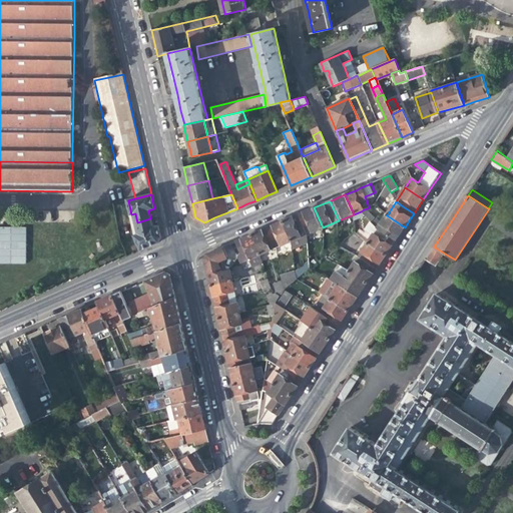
[(307,234),(323,227),(314,207),(307,211),(298,214),(307,234)]
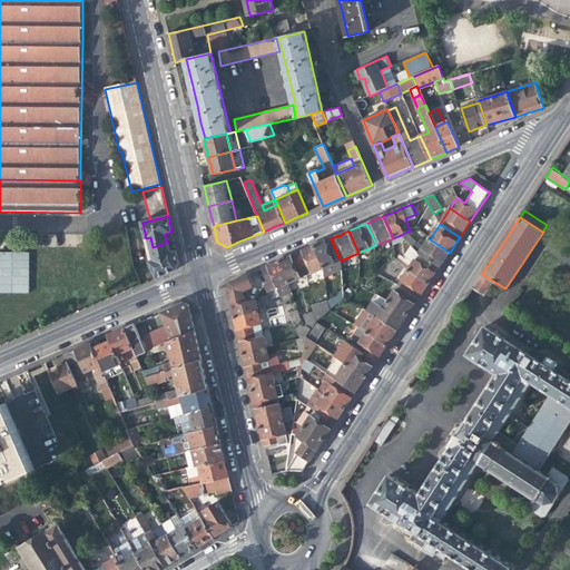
[(412,247),(414,249),(419,245),(409,232),(404,233),(401,235),(406,239),(412,246),(412,247)]
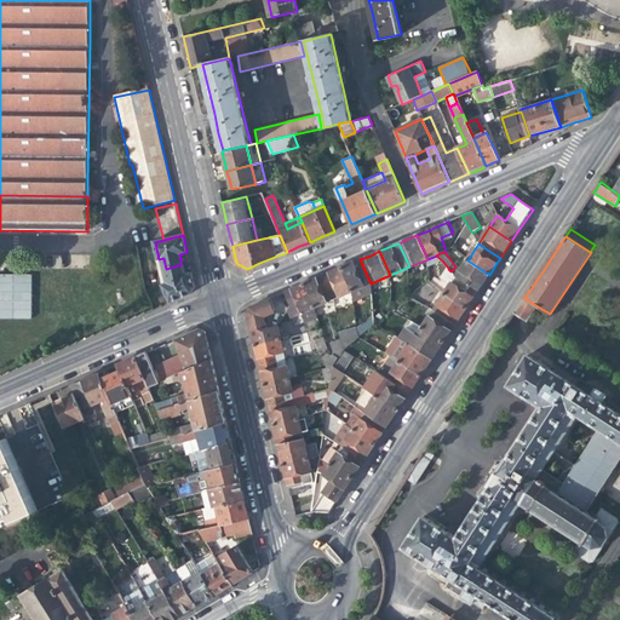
[(429,267),(442,260),(436,256),(428,259),(429,267)]
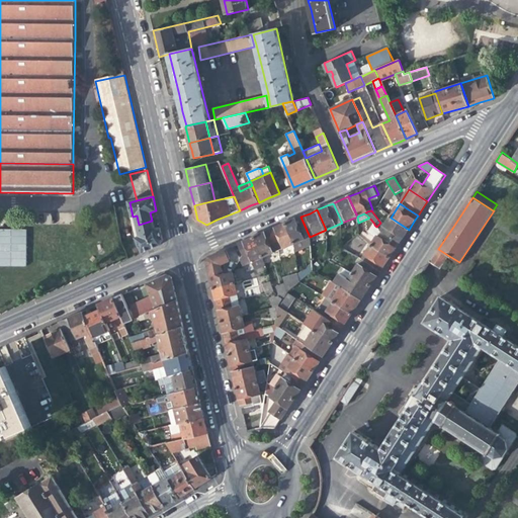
[(294,243),(310,237),(300,217),(294,220),(285,224),(294,243)]
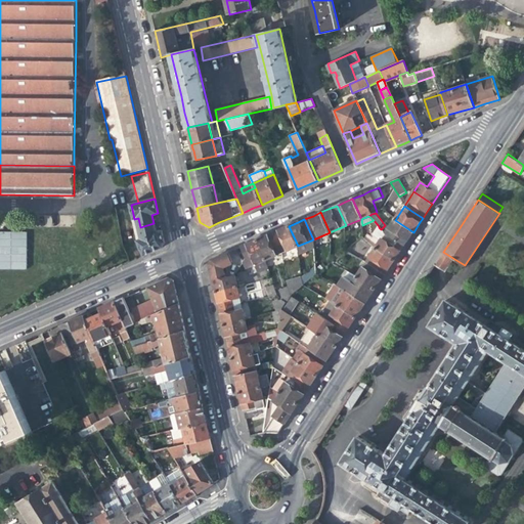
[(392,239),(403,247),(409,237),(413,232),(395,220),(390,228),(386,224),(385,225),(381,229),(385,234),(392,239)]
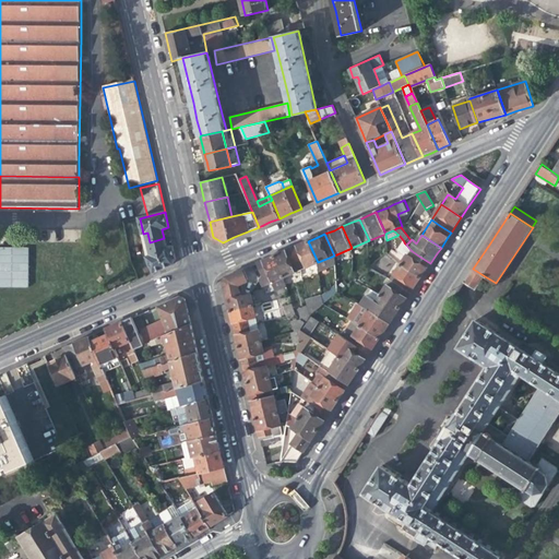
[(166,248),(164,238),(150,242),(152,252),(147,253),(152,273),(173,264),(176,259),(173,247),(166,248)]
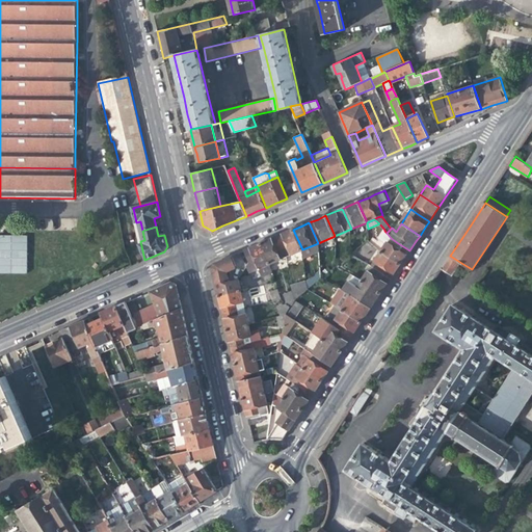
[(286,257),(302,249),(293,230),(286,233),(277,237),(286,257)]
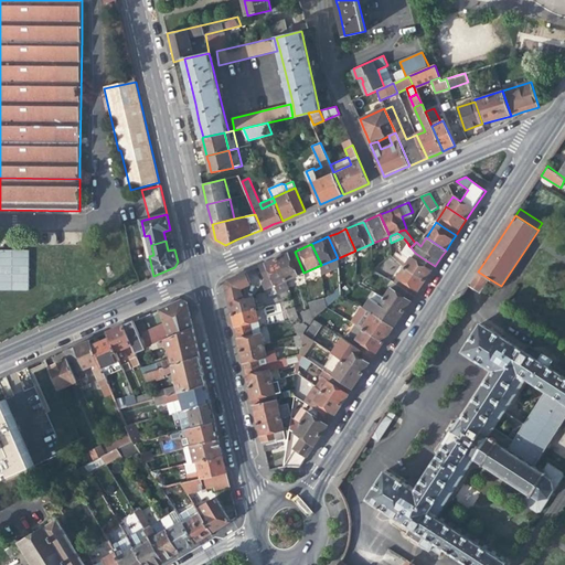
[(411,260),(405,268),(425,281),(429,274),(435,266),(423,258),(415,253),(411,247),(408,245),(402,255),(411,260)]
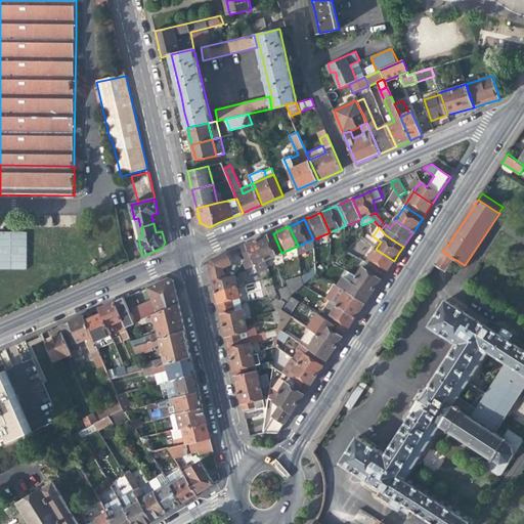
[(0,268),(27,269),(27,231),(0,230),(0,268)]
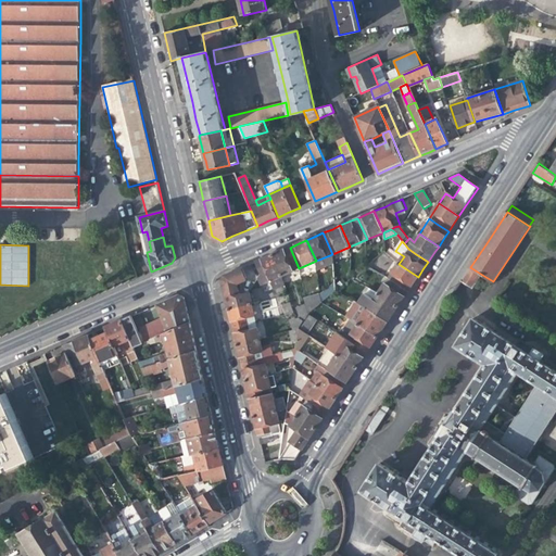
[(281,276),(299,268),(290,248),(280,251),(273,254),(281,276)]
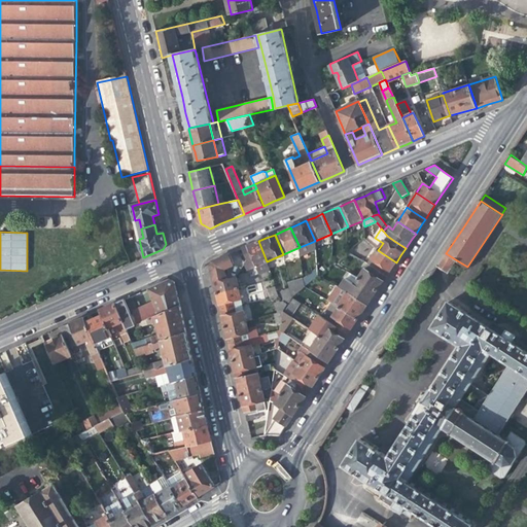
[(248,270),(267,261),(258,241),(250,244),(242,248),(248,259),(246,262),(248,270)]
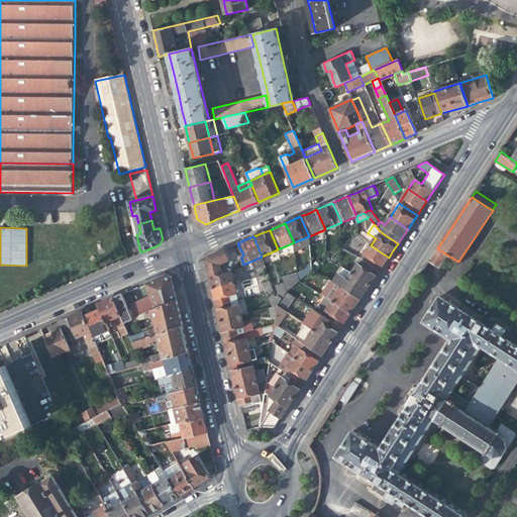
[(369,265),(379,272),(385,263),(389,257),(371,245),(362,260),(369,265)]
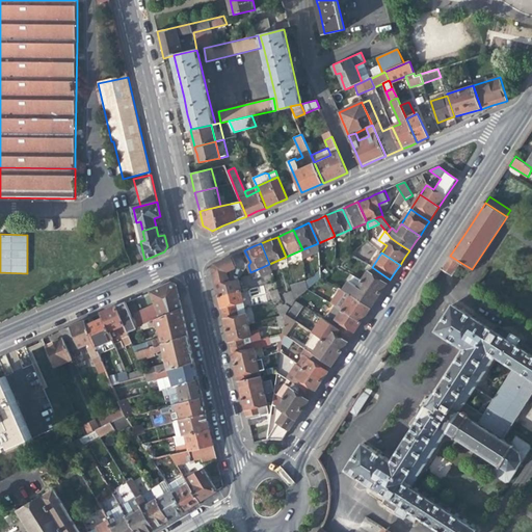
[(233,256),(224,259),(228,270),(236,268),(233,256)]
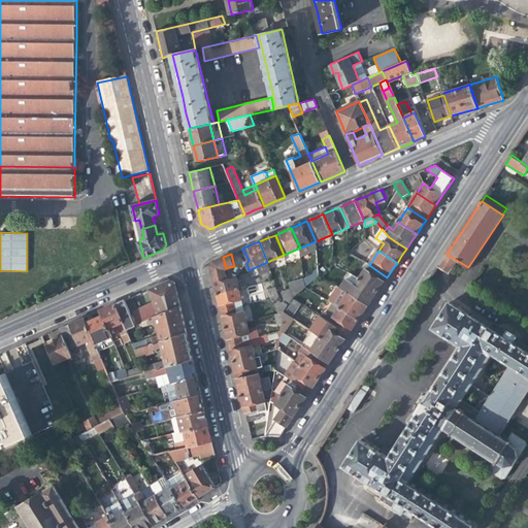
[(458,261),(447,254),(439,265),(451,271),(458,261)]
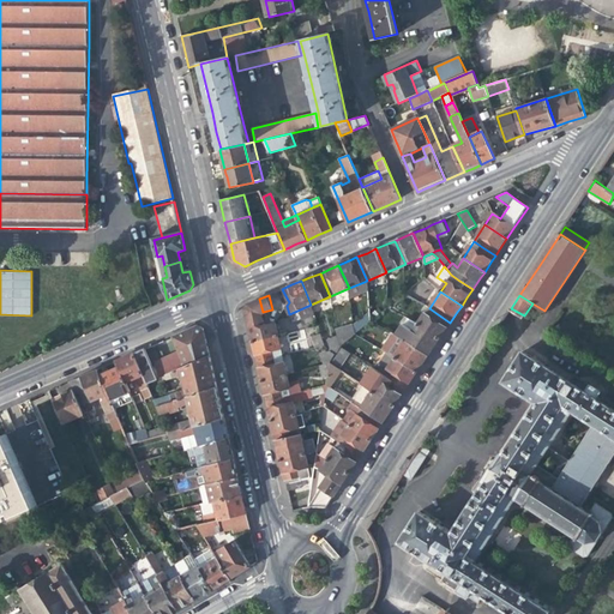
[(245,309),(247,315),(248,325),(253,342),(278,335),(275,323),(265,324),(263,312),(259,299),(248,304),(245,309)]
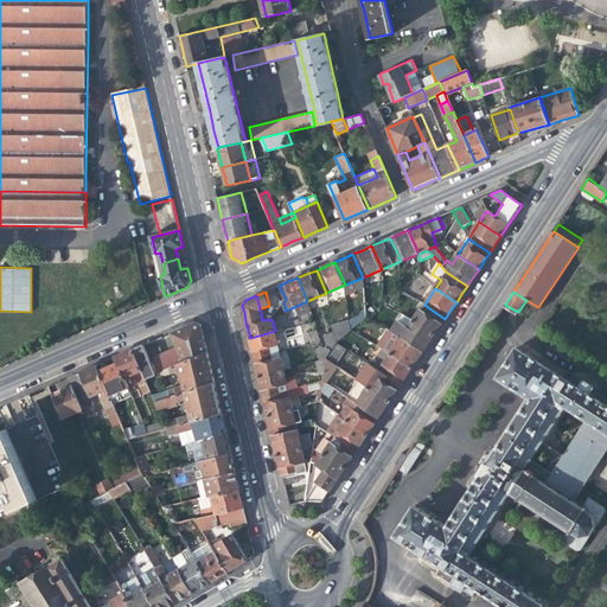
[(425,305),(413,323),(434,336),(441,325),(445,319),(433,311),(425,305)]
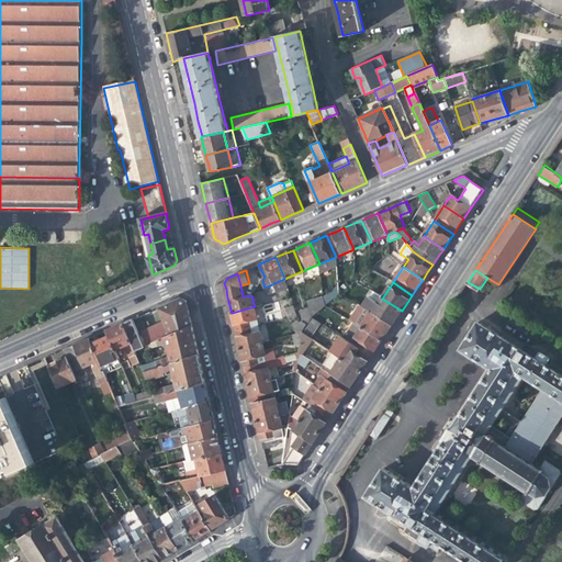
[(339,288),(324,300),(324,305),(333,299),(340,294),(339,288)]
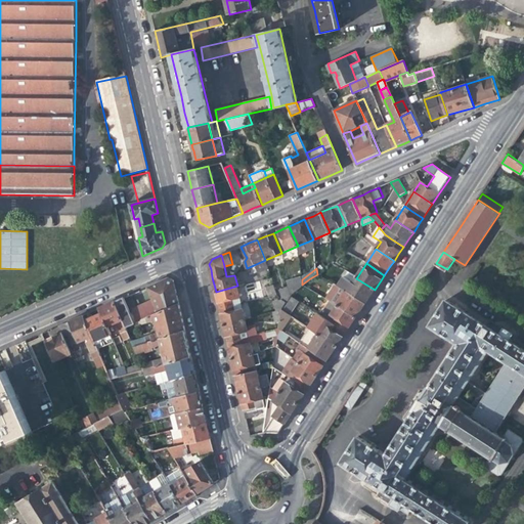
[(243,273),(234,275),(237,286),(246,285),(243,273)]
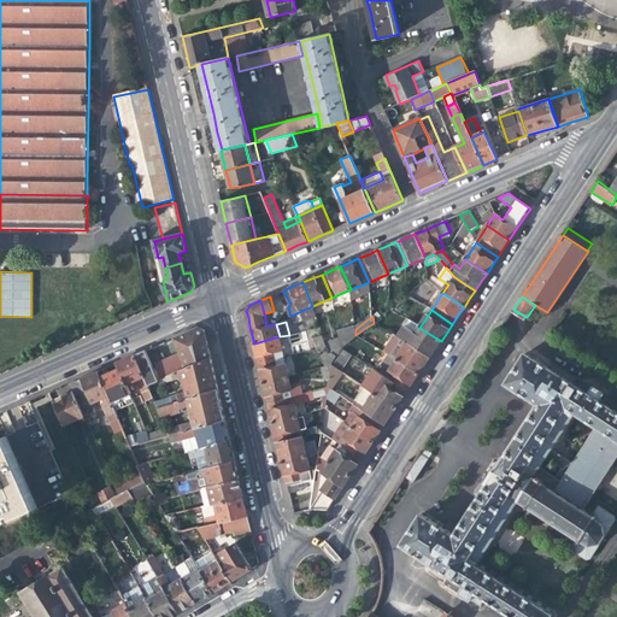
[(160,377),(168,375),(211,358),(205,330),(200,328),(175,338),(181,353),(154,364),(160,377)]
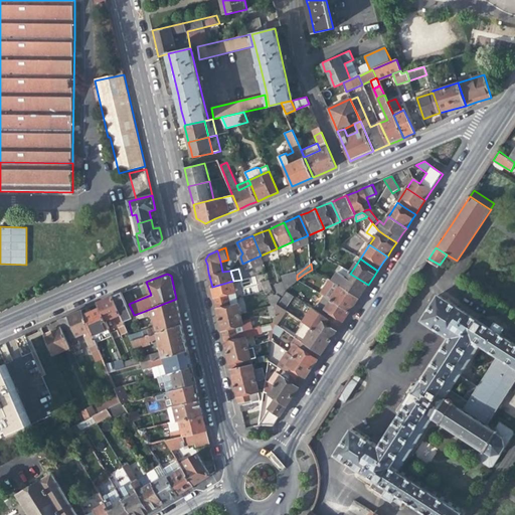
[(335,284),(341,287),(348,292),(359,299),(364,291),(368,285),(350,274),(345,282),(339,278),(335,284)]
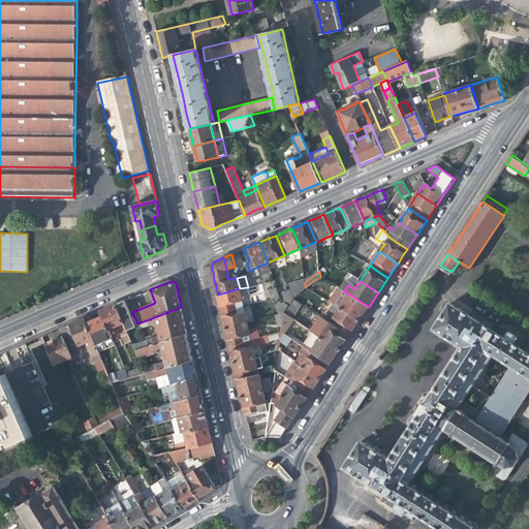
[(291,285),(292,292),(293,299),(305,287),(305,282),(291,285)]
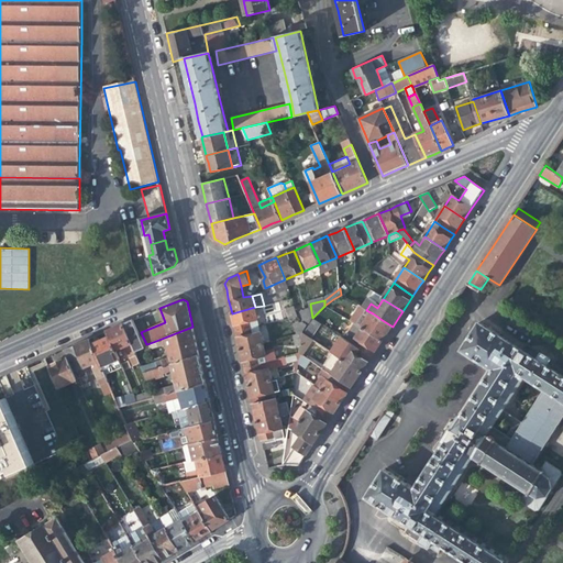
[(355,304),(345,318),(356,326),(363,329),(382,342),(387,334),(393,327),(381,319),(373,313),(366,310),(355,304)]
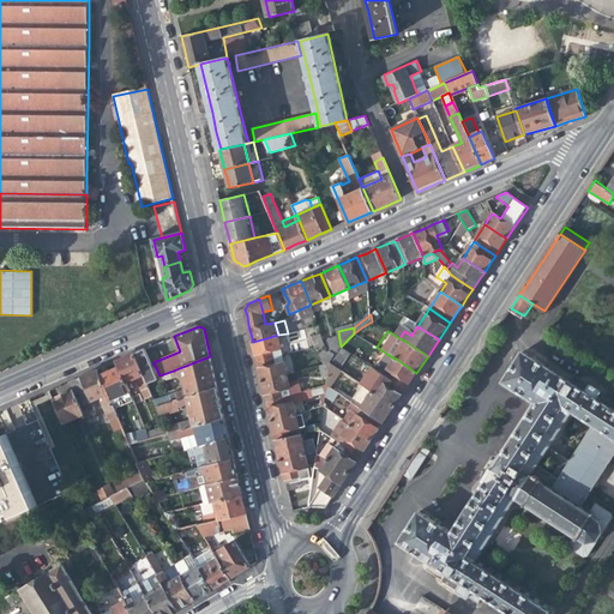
[(282,349),(278,335),(253,342),(254,349),(257,361),(274,357),(271,351),(282,349)]
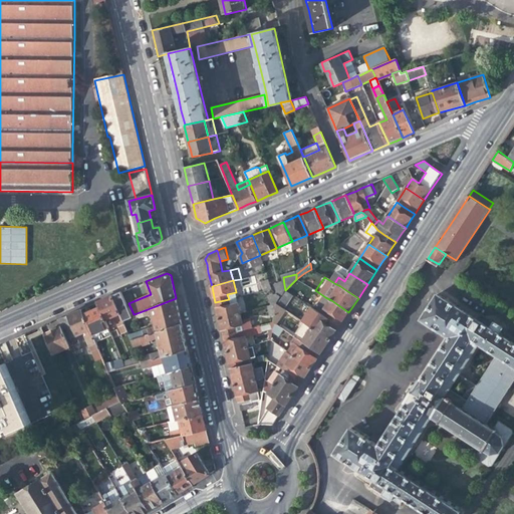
[(263,291),(271,289),(269,281),(261,283),(263,291)]
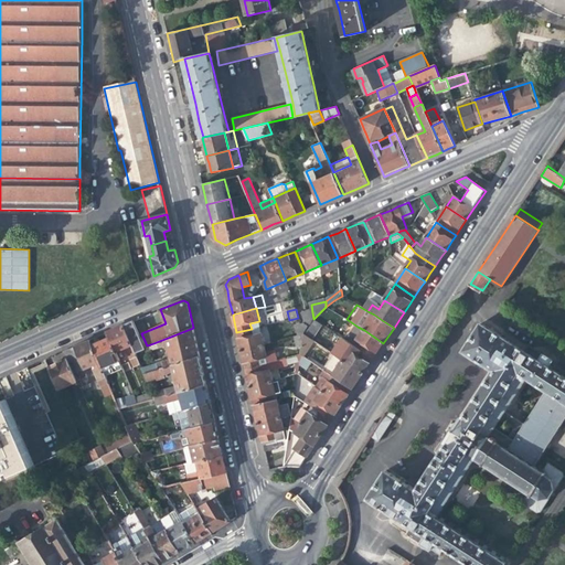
[(304,322),(309,328),(311,323),(313,319),(312,312),(302,315),(304,322)]
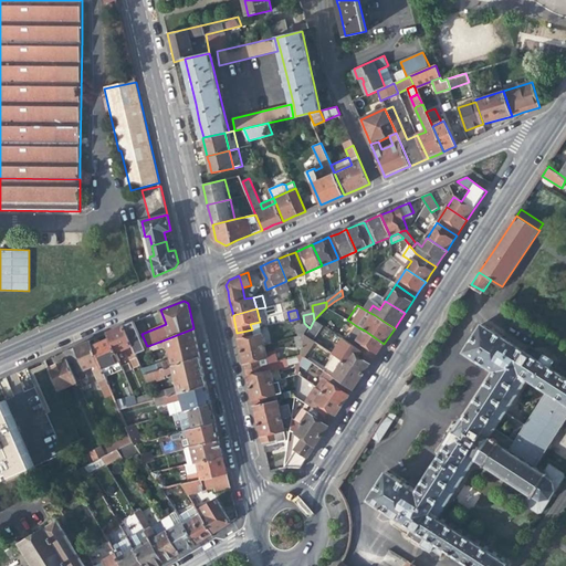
[(323,326),(314,320),(312,324),(310,328),(307,333),(305,337),(313,342),(323,326)]
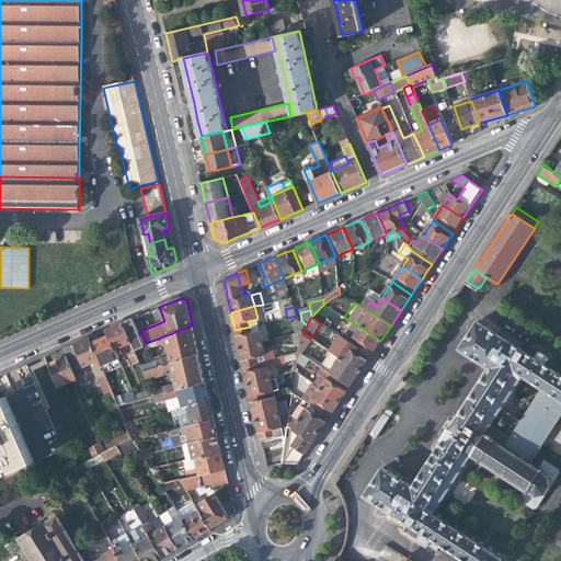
[(134,364),(139,362),(134,347),(142,344),(133,319),(116,327),(105,331),(107,335),(114,350),(124,345),(134,364)]
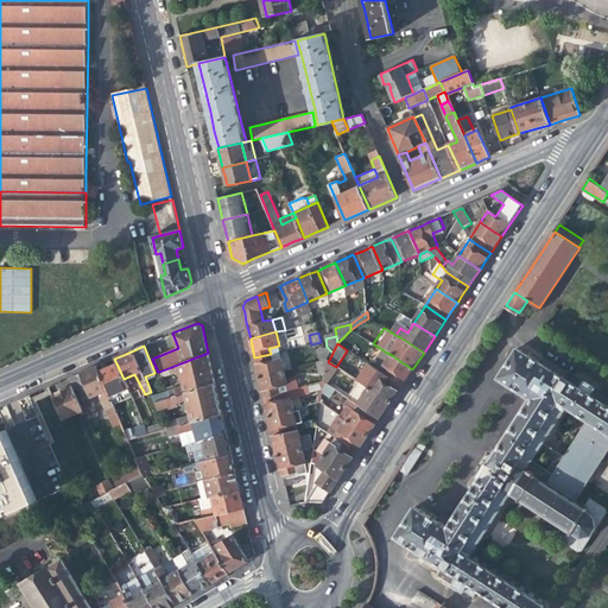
[(499,378),(531,399),(499,449),(498,449),(479,475),(480,476),(447,527),(415,507),(396,536),(443,567),(458,576),(453,584),(473,597),(479,589),(506,607),(543,607),(545,605),(470,556),(512,493),(569,531),(563,540),(578,551),(583,550),(607,513),(607,510),(590,499),(583,510),(574,502),(607,450),(607,404),(593,394),(597,387),(587,380),(581,387),(519,348),(499,378)]
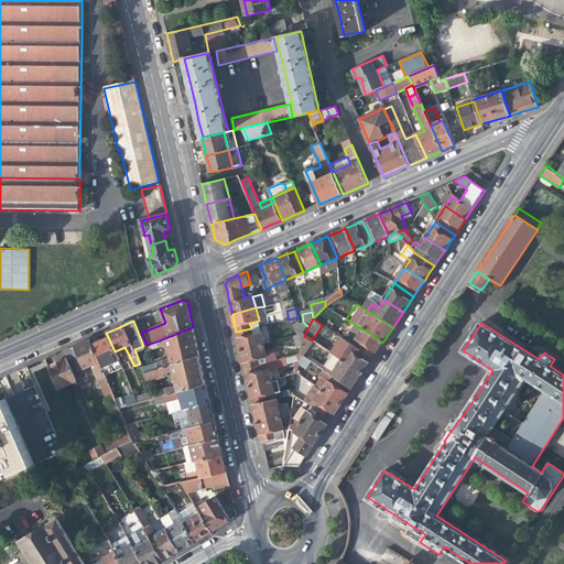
[(171,356),(140,364),(143,370),(199,355),(196,338),(193,327),(153,343),(154,345),(167,343),(171,356)]
